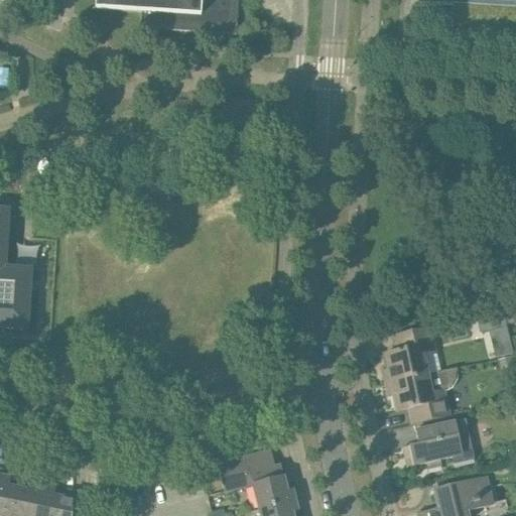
[(96,0),(95,10),(141,12),(140,30),(236,36),(237,18),(234,17),(235,0),(96,0)]
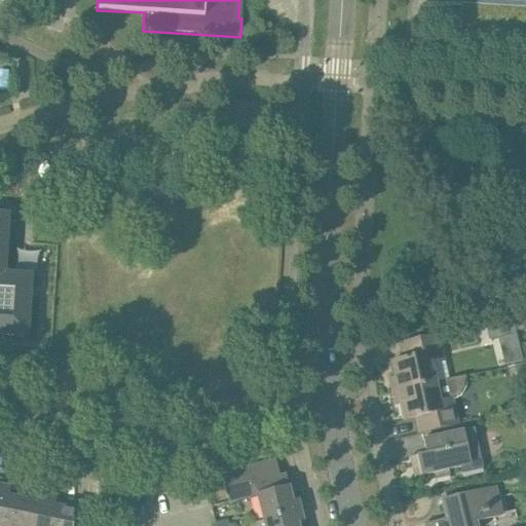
[(525,0),(428,0),(428,4),(460,6),(458,38),(525,42),(525,0)]
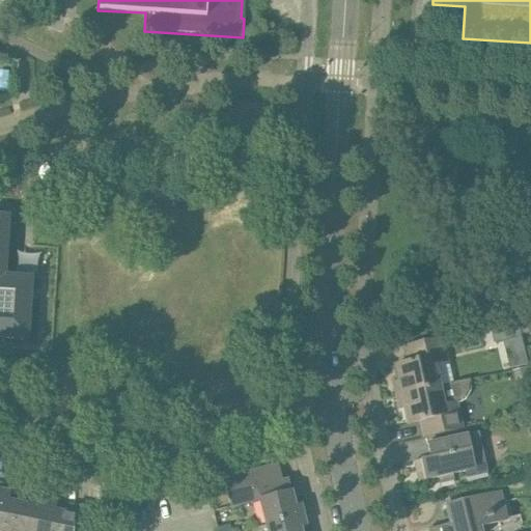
[(0,216),(0,338),(28,340),(32,278),(5,276),(9,217),(0,216)]
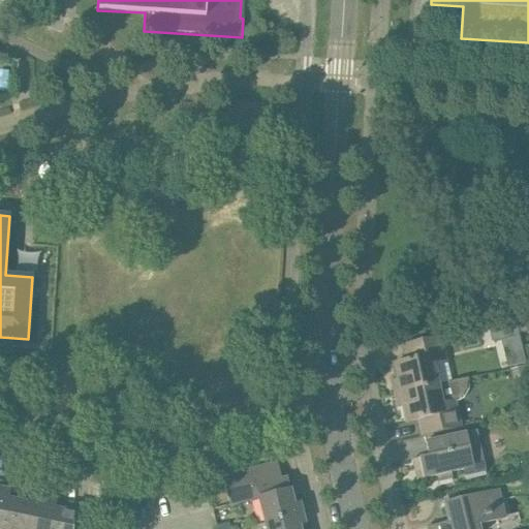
[(491,342),(501,340),(520,337),(516,320),(498,323),(493,325),(488,327),(488,328),(491,342)]
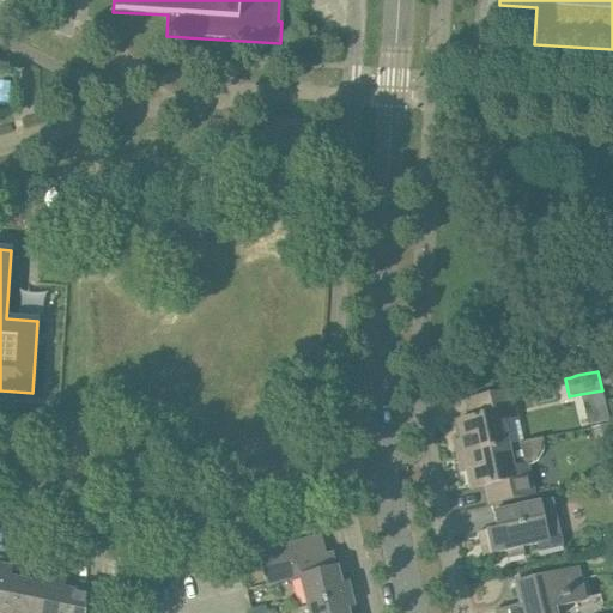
[(454,443),(456,457),(508,445),(503,424),(517,422),(511,392),(490,396),(466,401),(471,419),(456,423),(460,441),(454,443)]
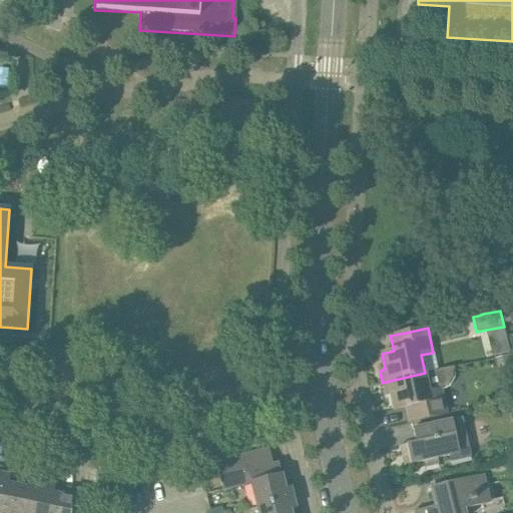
[(512,353),(508,337),(496,341),(501,357),(512,353)]
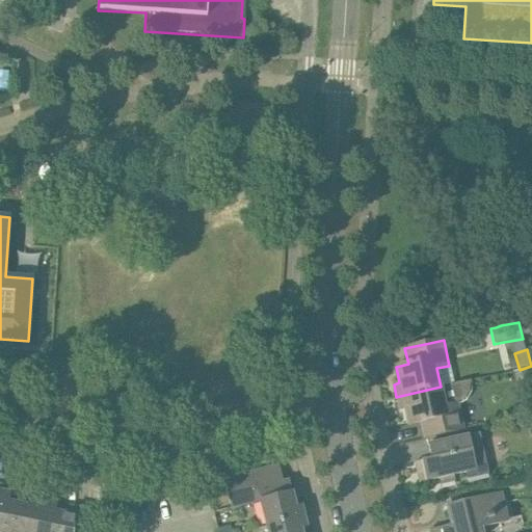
[(396,397),(399,410),(405,409),(408,425),(421,422),(424,437),(426,437),(461,429),(463,429),(457,403),(462,402),(467,400),(471,393),(472,388),(470,380),(441,387),(396,397)]
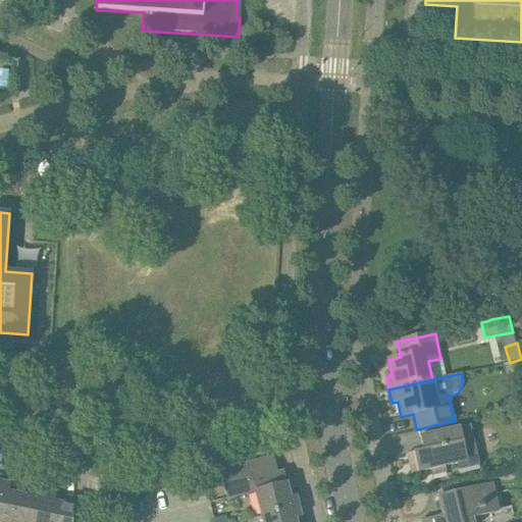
[(418,429),(423,451),(413,453),(417,473),(430,470),(432,477),(447,473),(446,467),(456,464),(457,471),(479,466),(470,426),(455,429),(453,421),(418,429)]
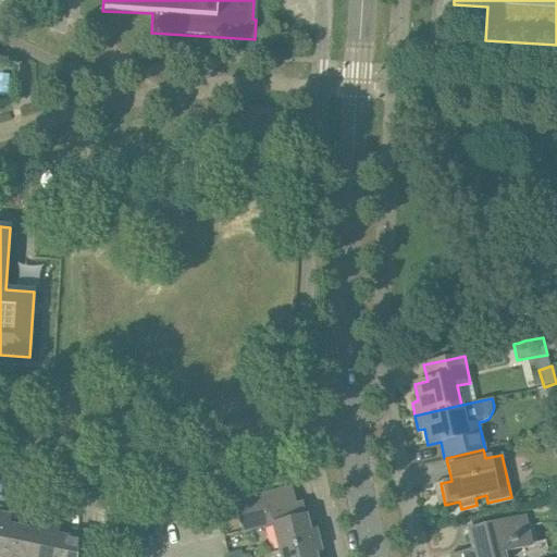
[(242,533),(272,525),(306,517),(302,504),(297,506),(292,487),(234,503),(242,533)]
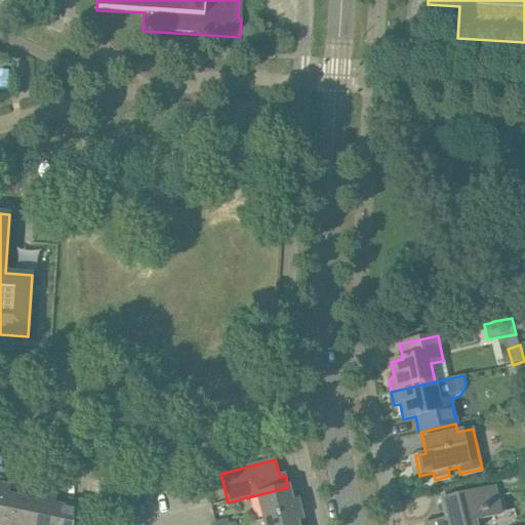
[(0,484),(0,524),(11,524),(17,497),(9,495),(10,487),(0,484)]
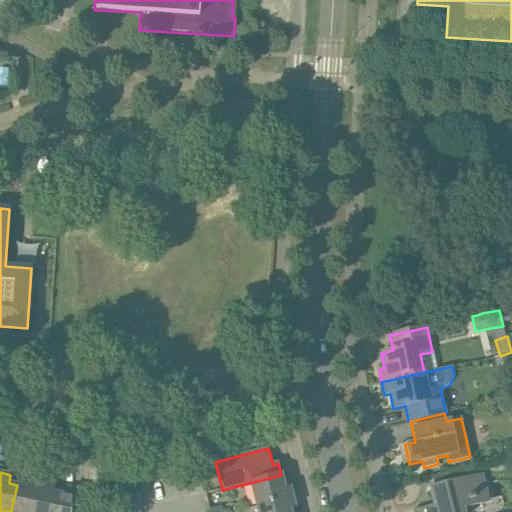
[(488,502),(481,474),(430,487),(435,506),(413,511),(463,511),(462,508),(488,502)]
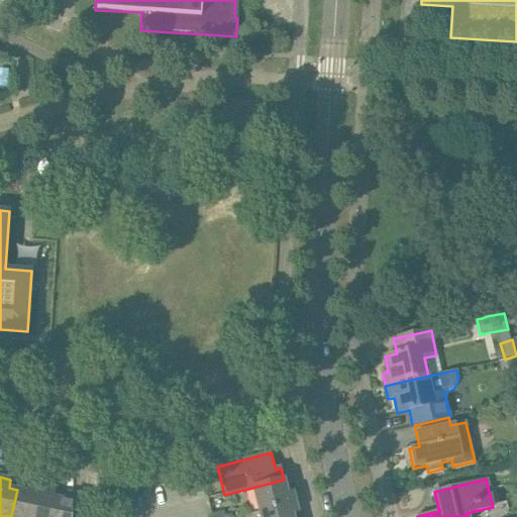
[(284,480),(252,488),(260,512),(296,503),(293,492),(287,493),(284,480)]
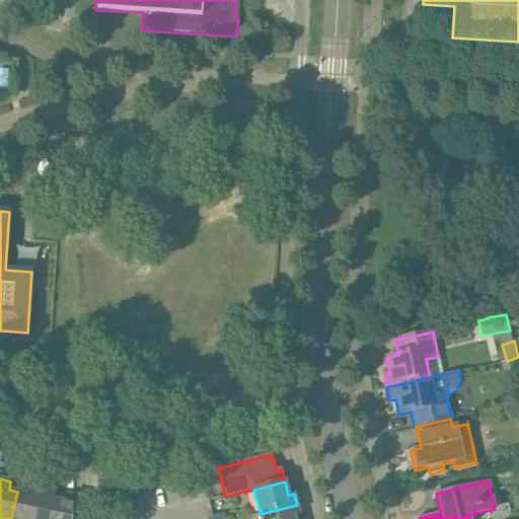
[(17,492),(11,518),(34,518),(43,488),(28,485),(26,494),(17,492)]
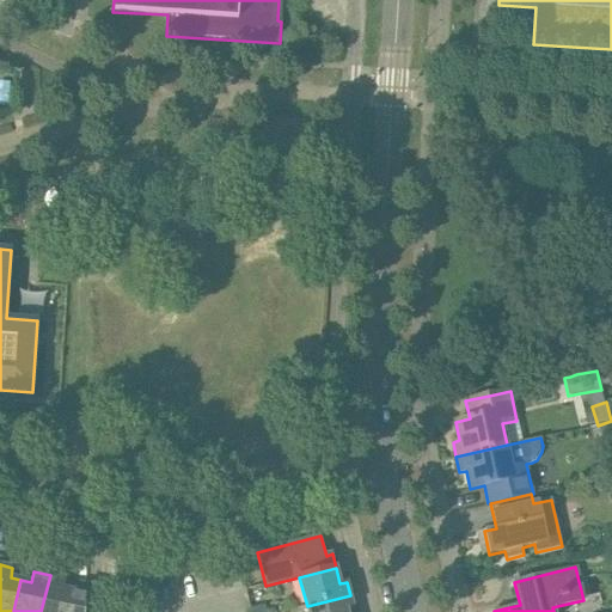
[(85,611),(86,594),(63,589),(66,579),(50,575),(41,611),(85,611)]
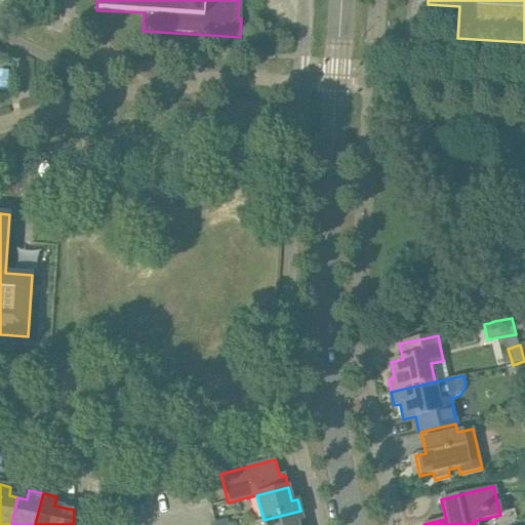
[(264,520),(264,524),(297,524),(297,522),(303,521),(300,511),(264,520)]
